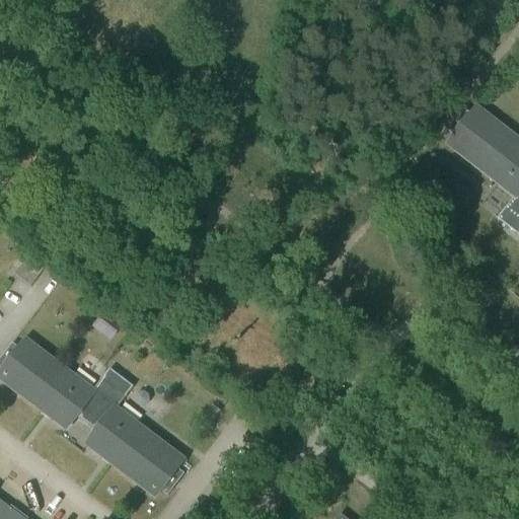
[(518,141),(476,108),(471,116),(464,109),(447,131),(454,137),(448,145),(514,197),(498,219),(518,235),(518,141)]
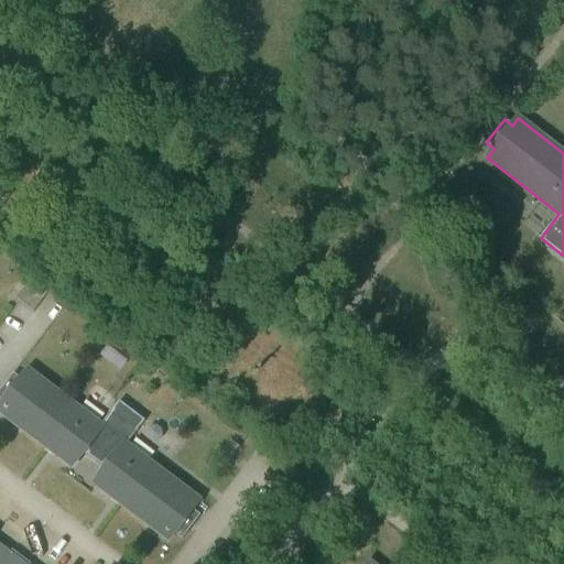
[(36,273),(15,299),(33,312),(53,286),(36,273)]
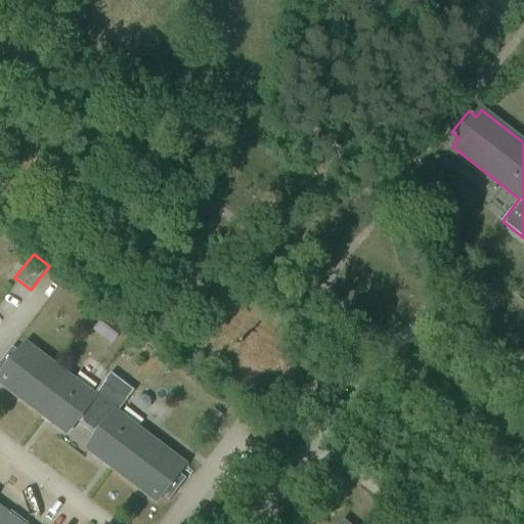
[(13,347),(0,363),(0,372),(3,375),(0,378),(0,383),(67,434),(77,422),(97,437),(88,449),(157,503),(163,495),(170,501),(186,479),(179,473),(185,465),(119,415),(136,392),(113,375),(95,396),(28,345),(20,353),(13,347)]
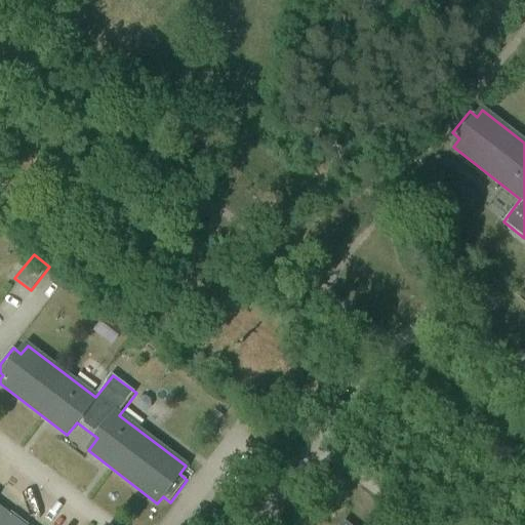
[(0,524),(29,524),(11,512),(10,514),(0,506),(0,524)]
